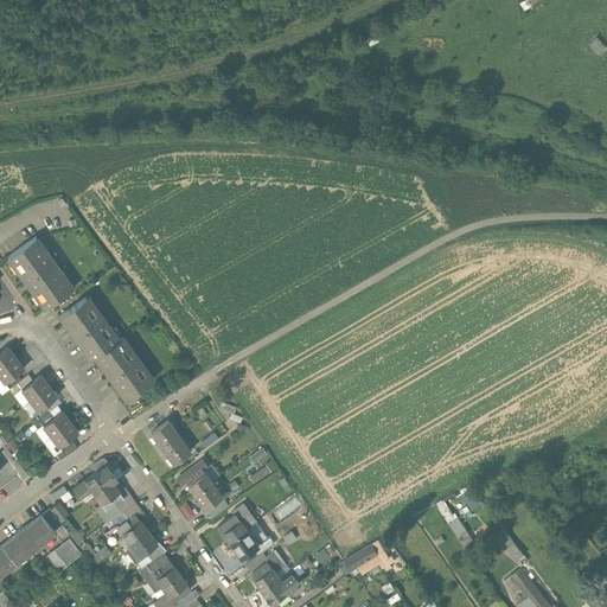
[(74,289),(36,237),(7,257),(44,310),(74,289)]
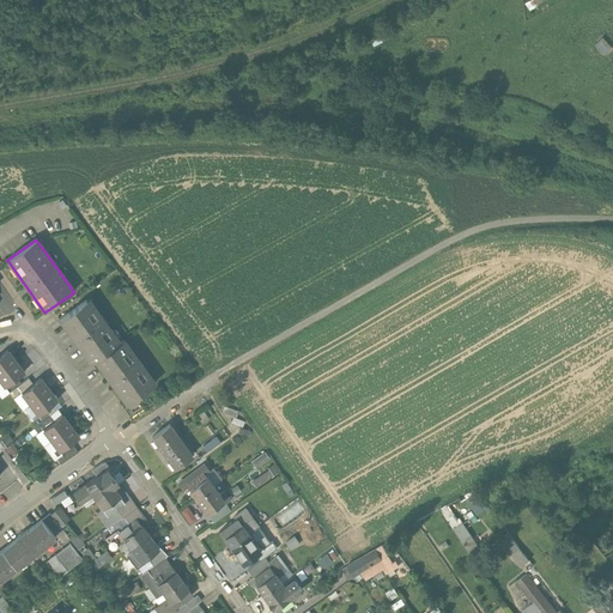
[(86,301),(60,320),(91,364),(95,360),(117,345),(111,337),(114,335),(108,327),(105,328),(97,317),(99,316),(93,308),(92,309),(86,301)]
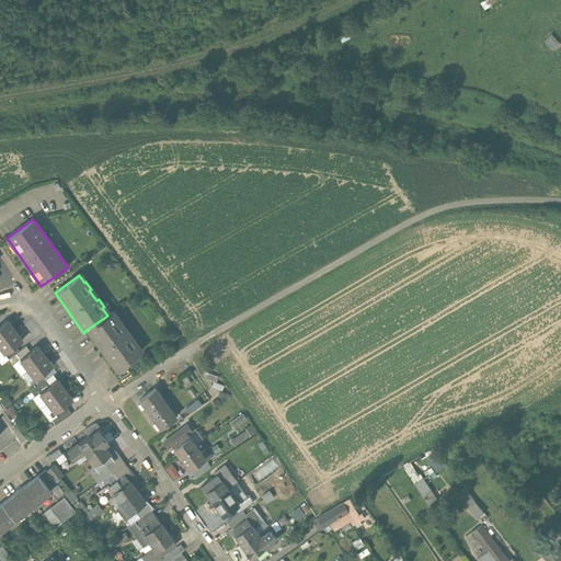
[(107,316),(87,330),(116,370),(139,353),(135,345),(136,344),(130,336),(128,338),(122,328),(124,327),(118,319),(116,320),(111,312),(107,316)]
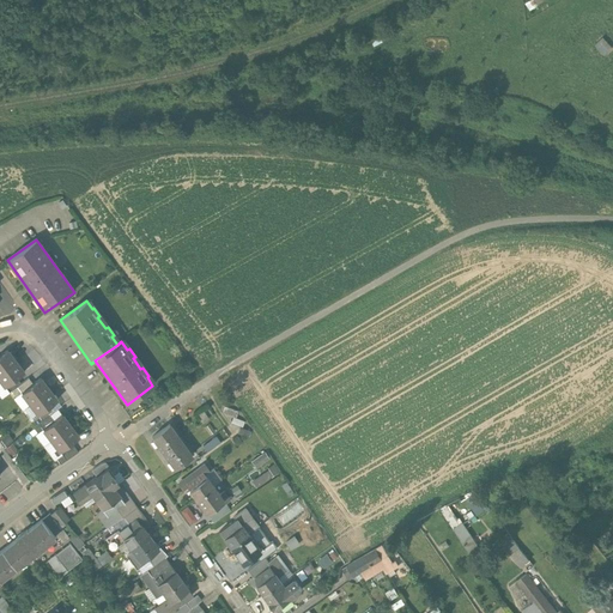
[(0,356),(0,374),(16,362),(7,351),(0,356)]
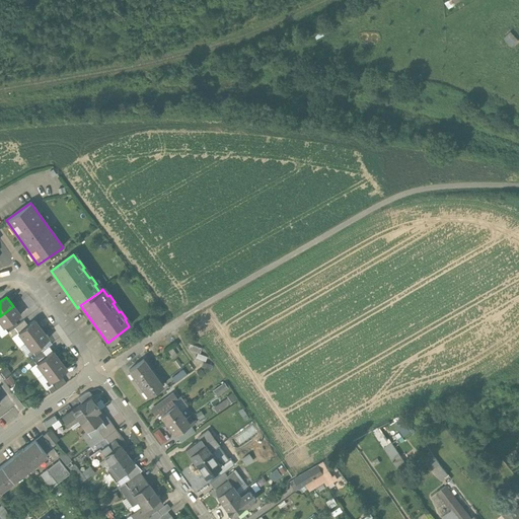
[(13,306),(0,316),(0,322),(4,328),(14,320),(20,315),(13,306)]
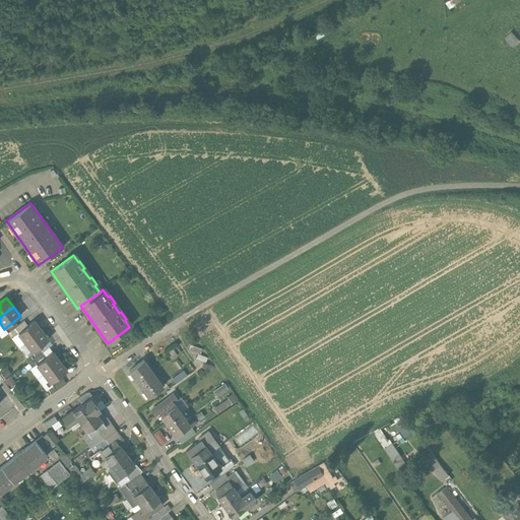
[(14,321),(4,329),(8,333),(9,332),(17,326),(14,321)]
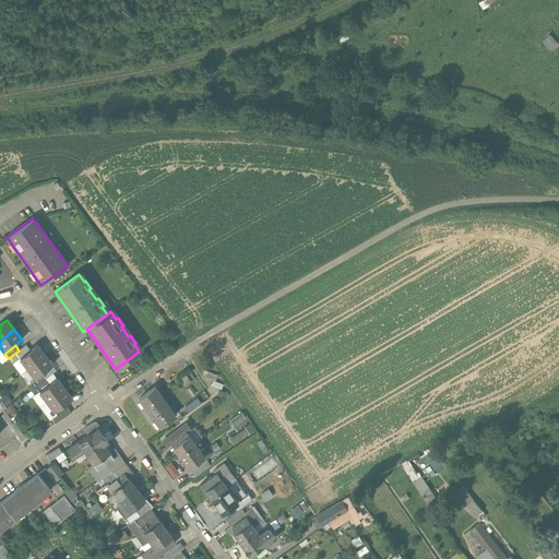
[(19,351),(10,357),(14,363),(20,358),(30,351),(26,345),(19,351)]
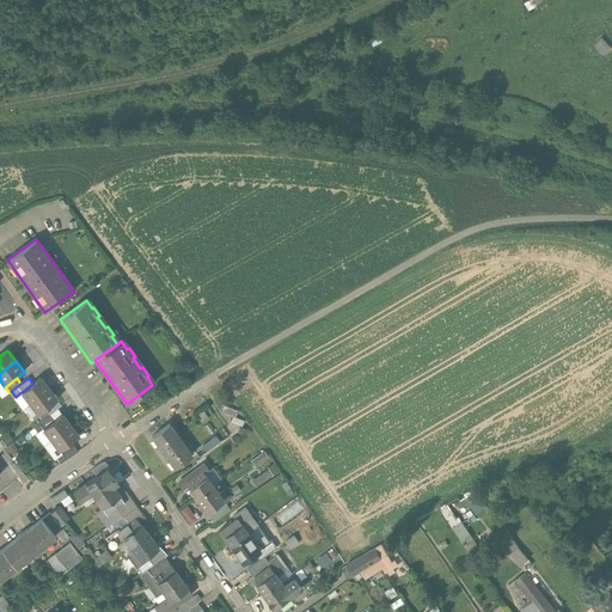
[(32,384),(22,392),(30,404),(49,389),(41,378),(32,384)]
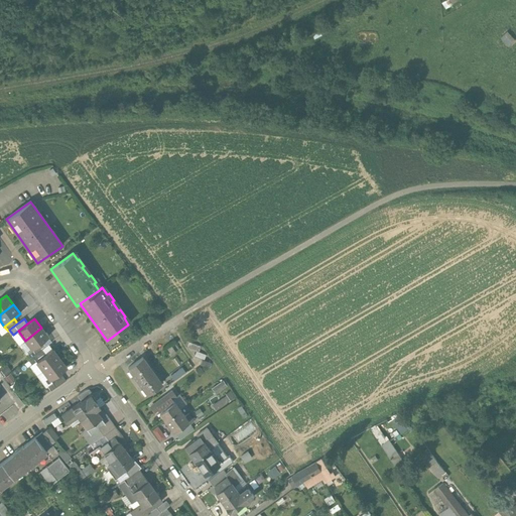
[(41,328),(25,341),(32,350),(41,343),(48,338),(41,328)]
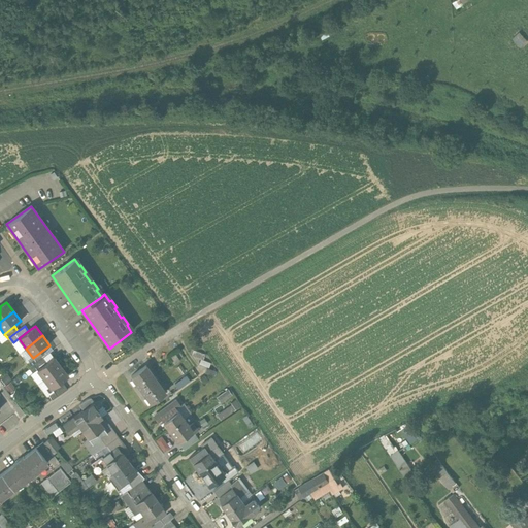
[(33,358),(28,361),(31,366),(43,358),(46,355),(42,351),(33,358)]
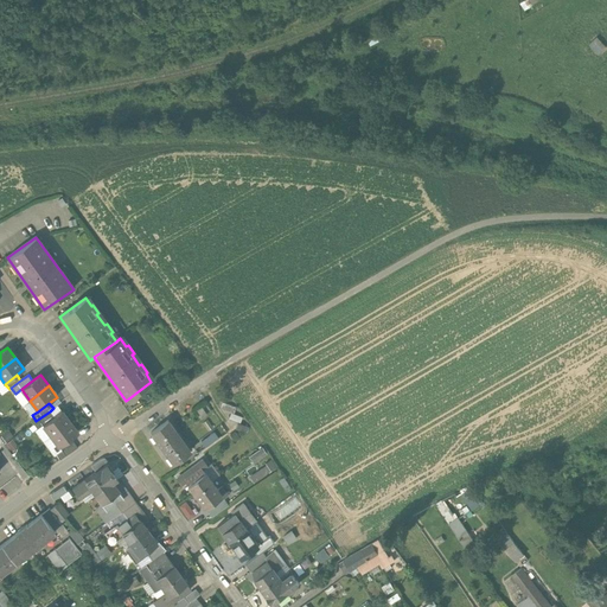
[(36,421),(32,425),(37,429),(43,426),(53,417),(50,411),(36,421)]
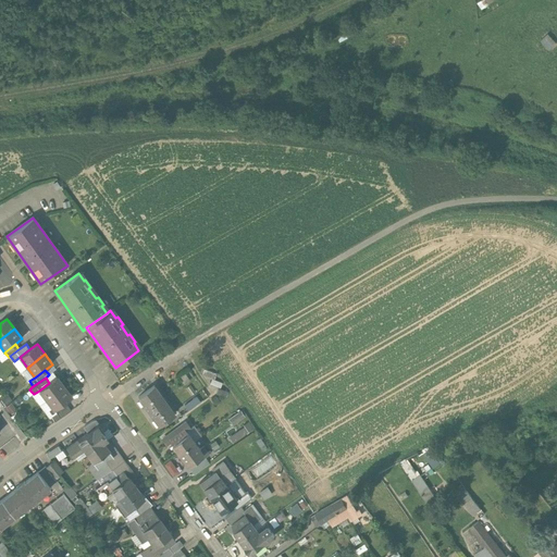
[(49,383),(39,391),(47,400),(64,387),(57,378),(49,383)]
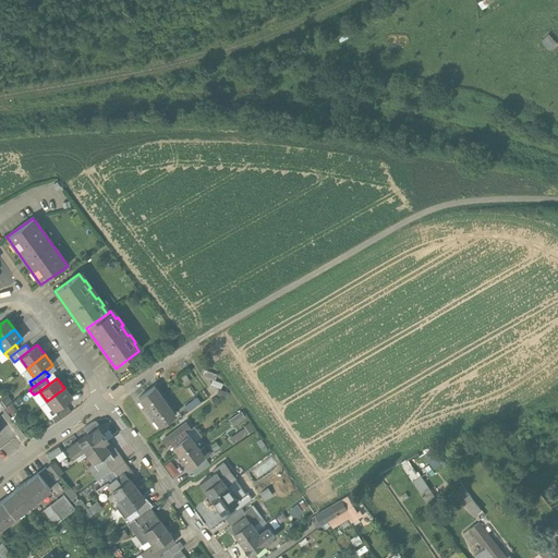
[(174,415),(154,387),(138,398),(159,427),(174,415)]
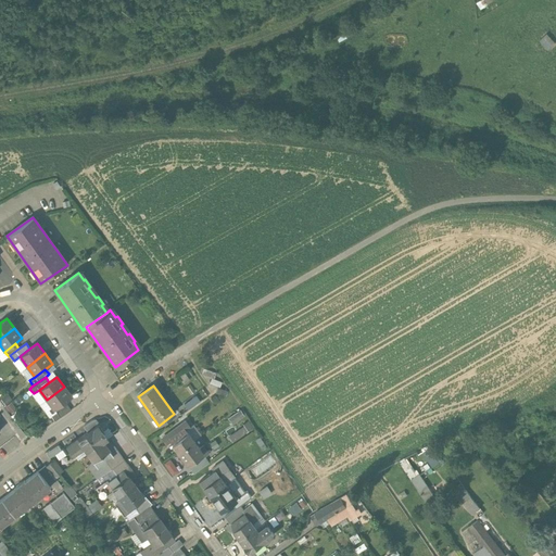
[(64,387),(47,400),(54,409),(71,396),(64,387)]
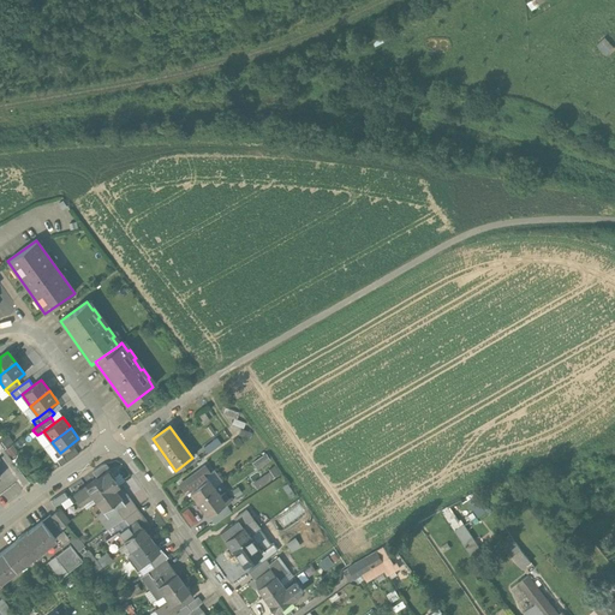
[(202,445),(206,452),(221,443),(218,437),(202,445)]
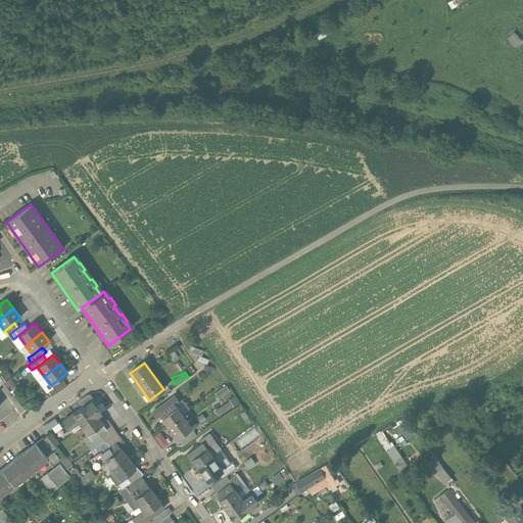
[(63,381),(48,391),(51,396),(66,386),(63,381)]
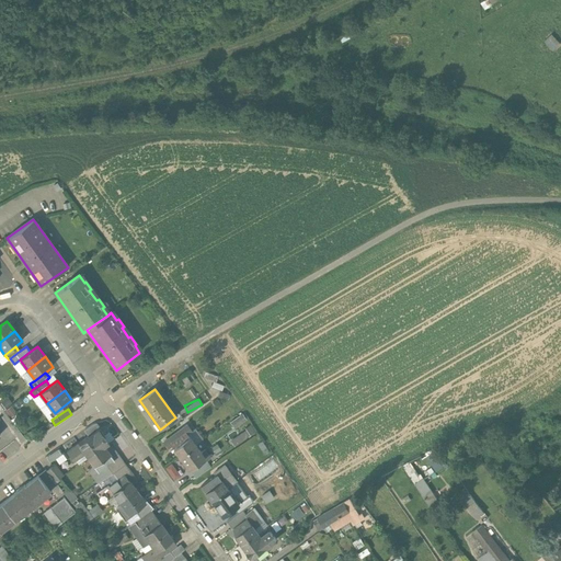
[(228,421),(232,427),(245,421),(241,413),(228,421)]
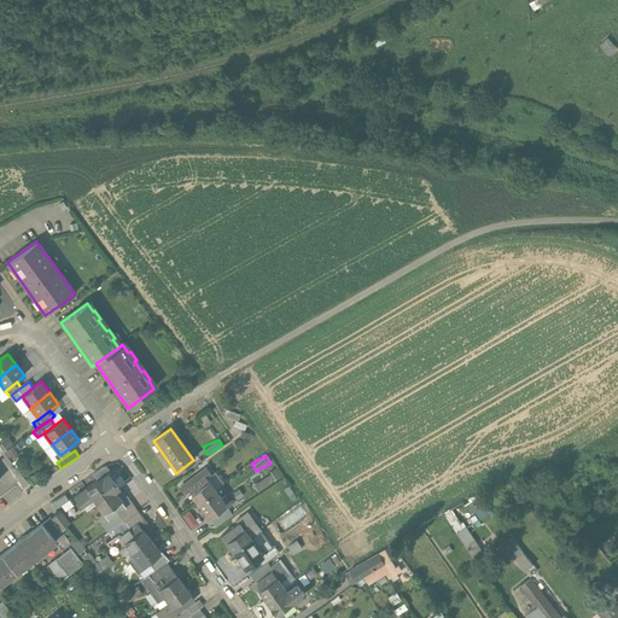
[(101,468),(92,474),(97,482),(109,473),(105,467),(101,468)]
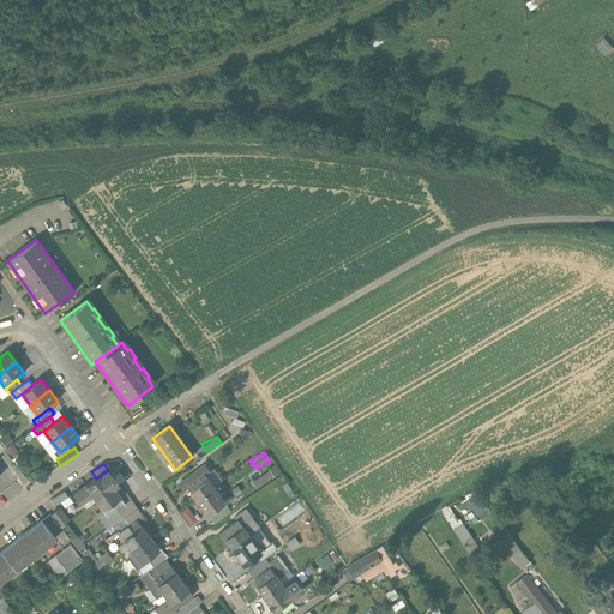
[(204,467),(179,486),(184,492),(187,489),(197,501),(214,488),(208,479),(206,480),(204,476),(209,473),(204,467)]
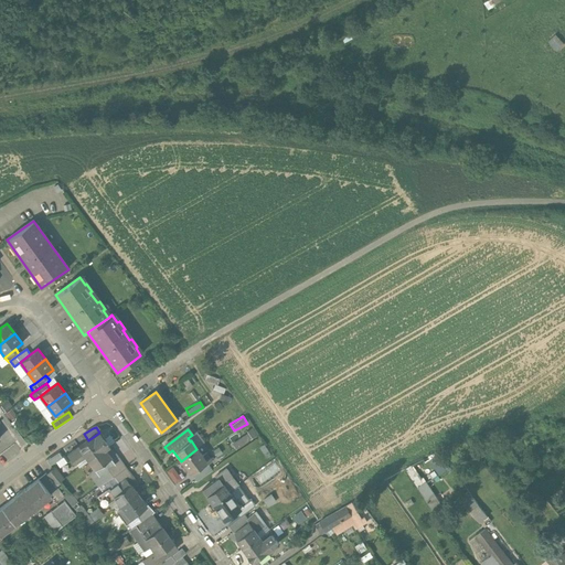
[(231,441),(234,447),(254,436),(252,430),(231,441)]
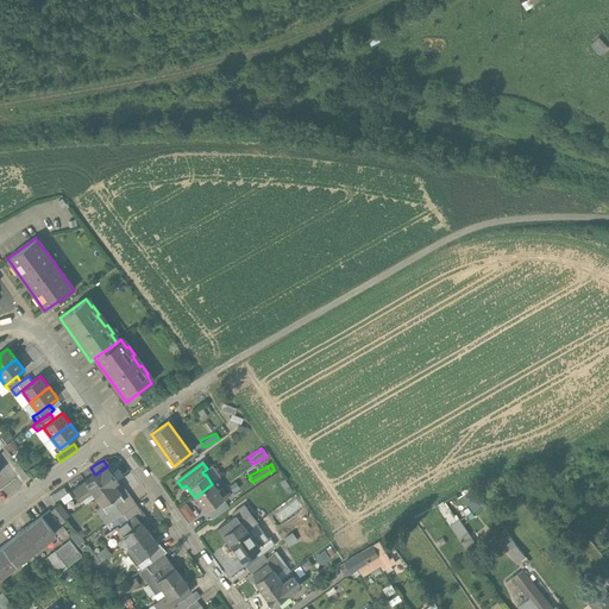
[(95,475),(73,491),(80,501),(90,493),(94,498),(94,497),(112,485),(117,482),(112,473),(113,473),(107,466),(95,475)]
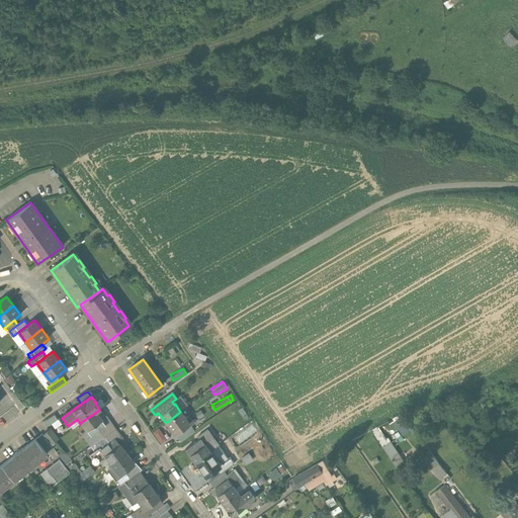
[(189,417),(186,419),(180,412),(166,423),(171,430),(168,432),(176,443),(182,439),(177,433),(181,429),(187,437),(198,429),(189,417)]
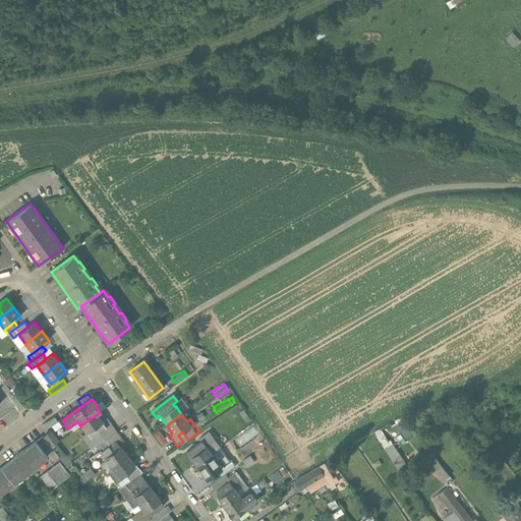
[(96,415),(80,425),(87,433),(87,432),(92,440),(110,426),(103,416),(99,418),(96,415)]
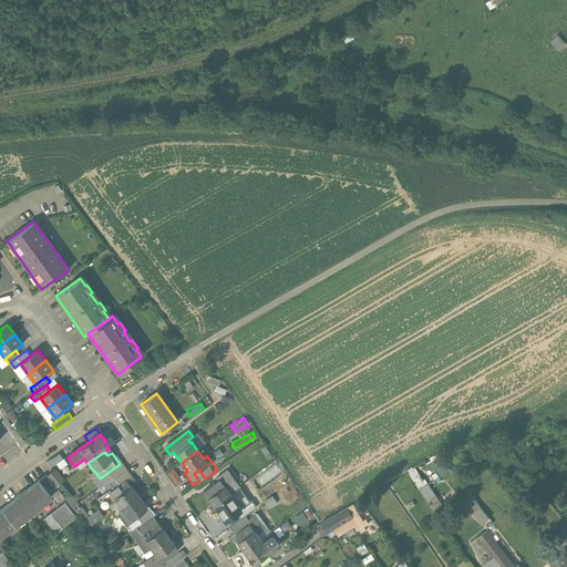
[(120,464),(100,478),(104,485),(114,478),(125,470),(120,464)]
